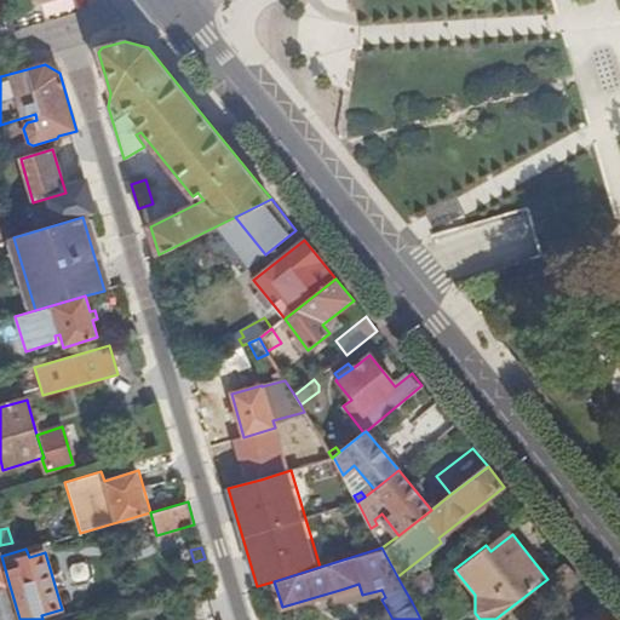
[(0,589),(10,586),(1,556),(0,552),(0,589)]
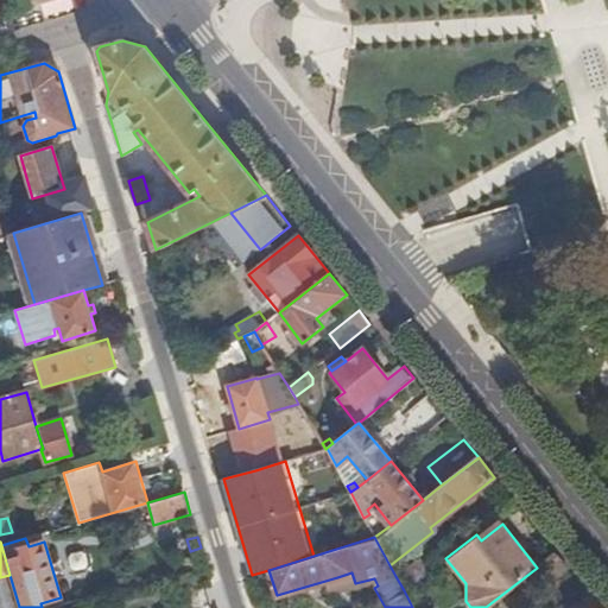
[(558,575),(568,568),(557,555),(548,562),(558,575)]
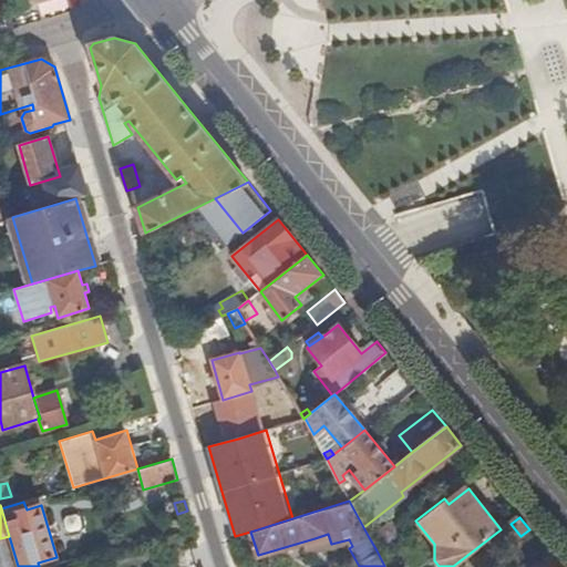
[(387,542),(402,531),(393,518),(379,531),(387,542)]
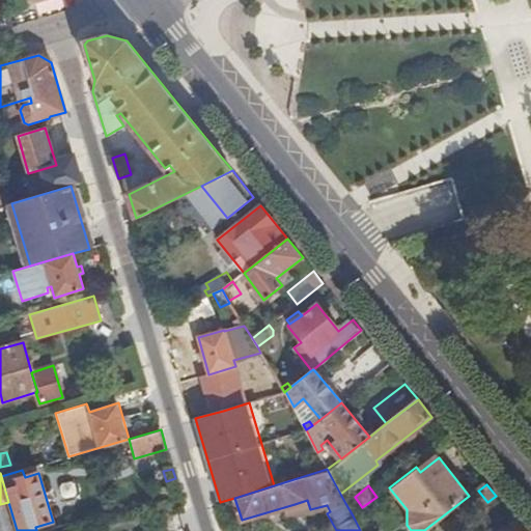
[(353,515),(362,507),(355,497),(345,503),(353,515)]
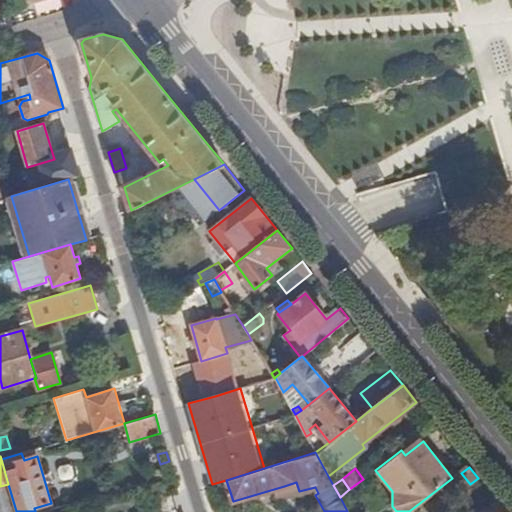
[(287,495),(299,491),(296,482),(284,486),(287,495)]
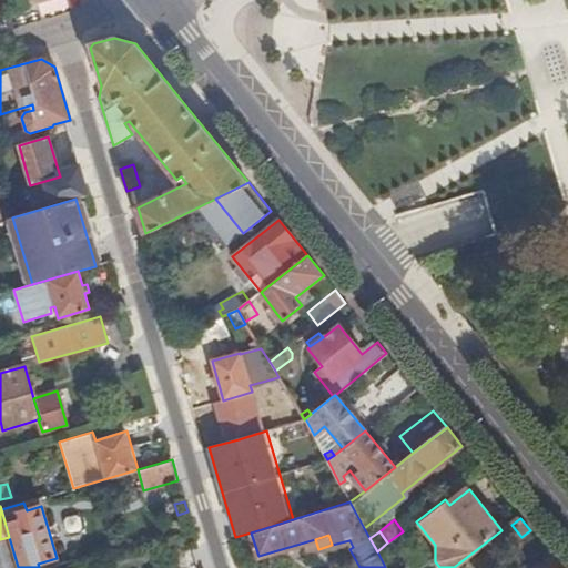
[(0,539),(0,567),(18,567),(9,537),(0,539)]
